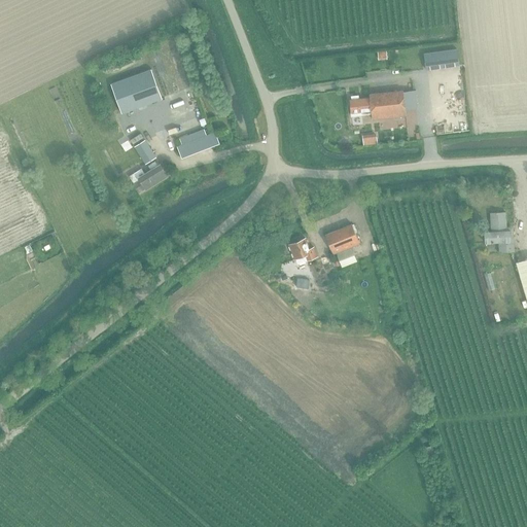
[(424,54),(426,70),(459,65),(456,48),(424,54)]
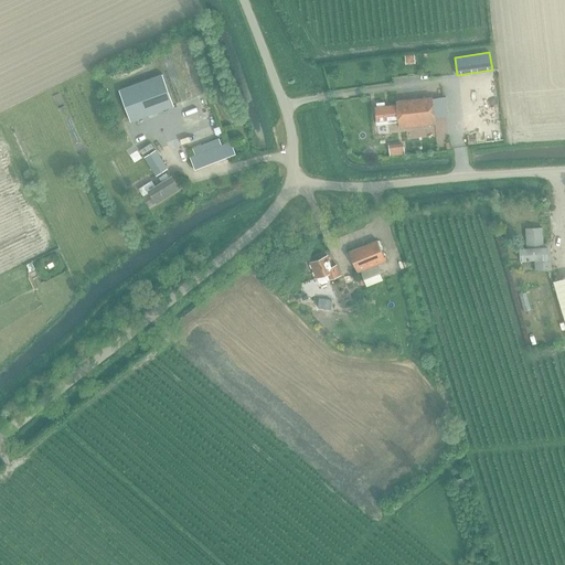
[(173,105),(162,74),(118,89),(130,121),(173,105)]
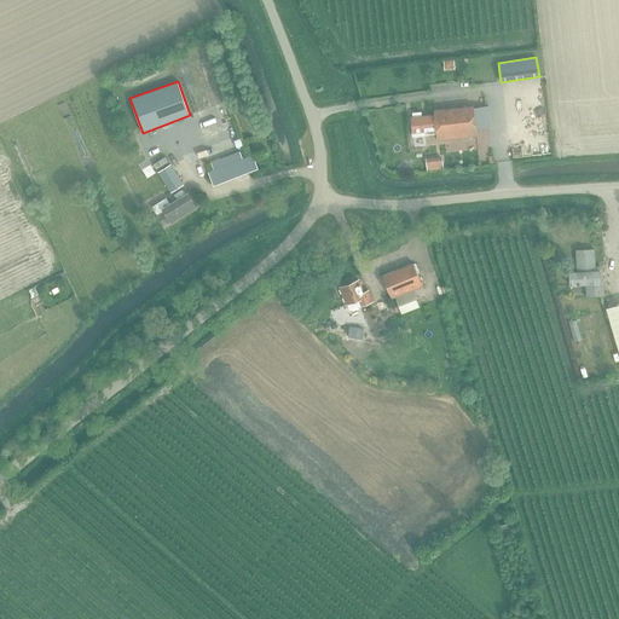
[(414,117),(410,117),(412,136),(423,134),(423,132),(435,131),(437,140),(476,136),(475,127),(487,126),(485,105),(433,111),(434,115),(420,116),(420,113),(412,113),(414,117)]
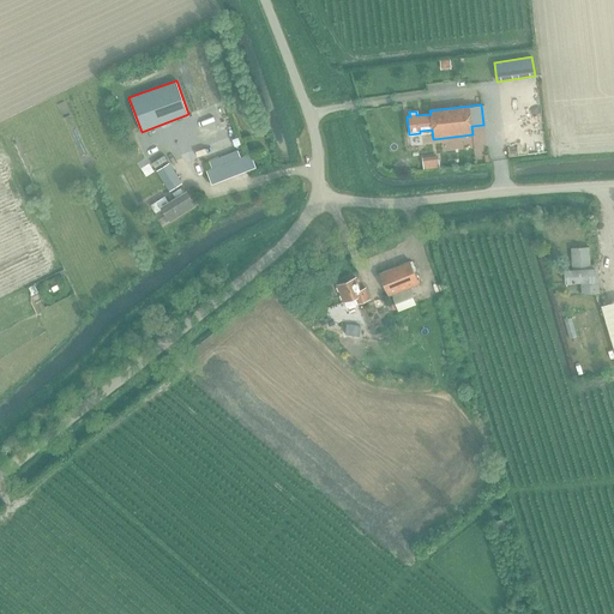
[(205,142),(206,149),(238,139),(228,109),(181,122),(188,146),(205,142)]
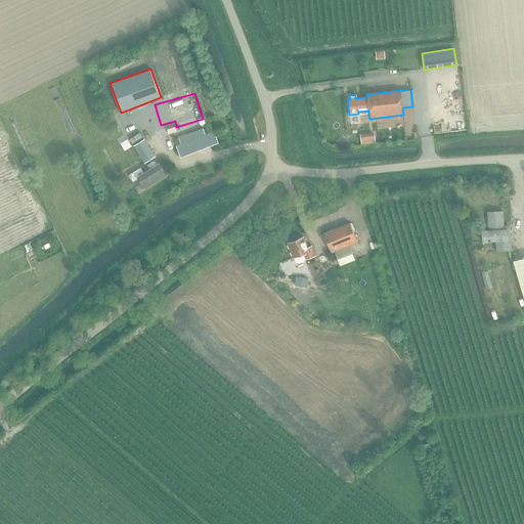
[(151,122),(147,124),(155,139),(159,137),(151,122)]
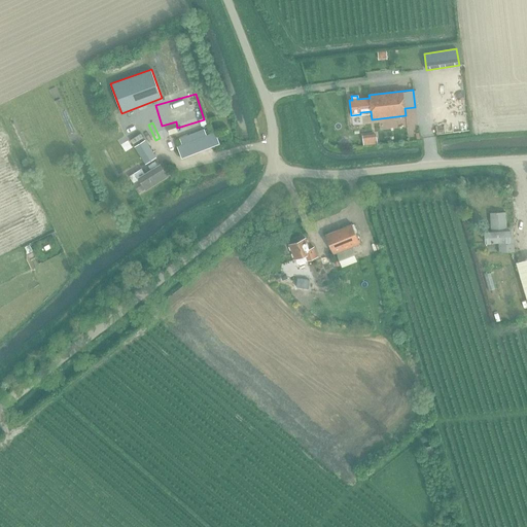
[(364,124),(365,134),(374,133),(373,124),(364,124)]
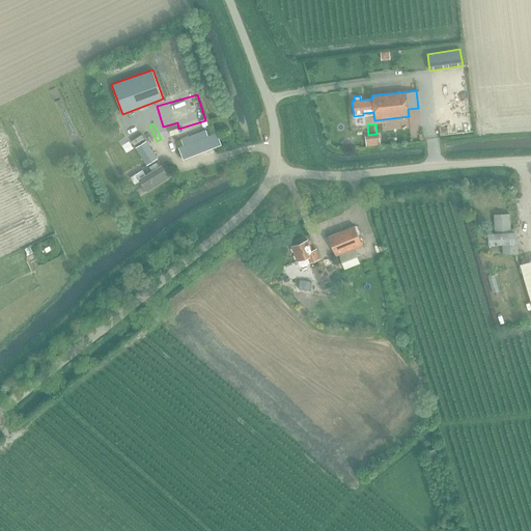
[(378,135),(379,146),(421,141),(419,130),(378,135)]
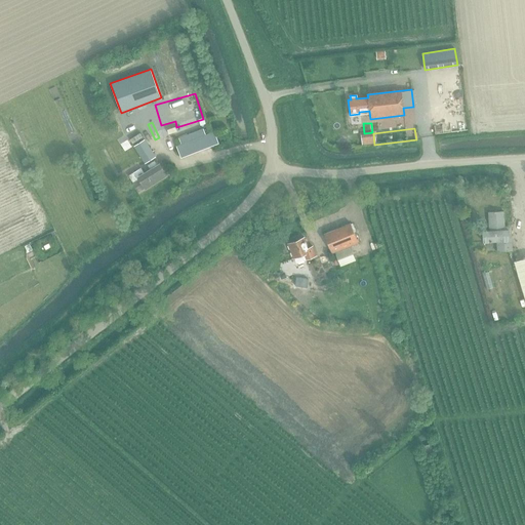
[(179,158),(217,144),(213,131),(198,137),(196,132),(173,140),(179,158)]
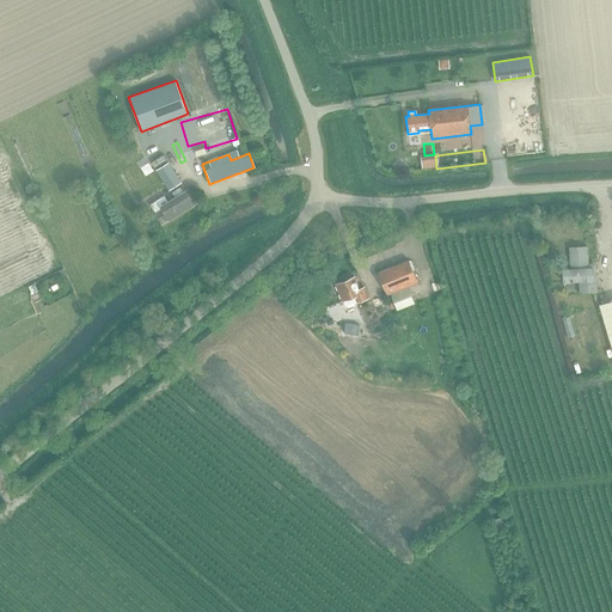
[(155,171),(167,191),(181,183),(167,163),(155,171)]
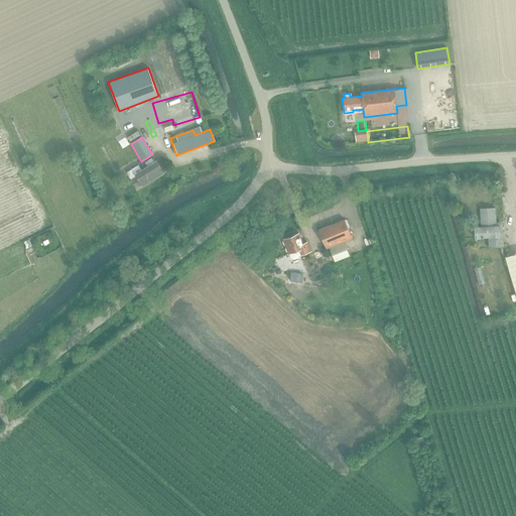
[(138,164),(126,172),(131,180),(136,187),(142,183),(142,184),(163,171),(156,161),(153,162),(151,158),(144,162),(147,166),(141,170),(138,164)]
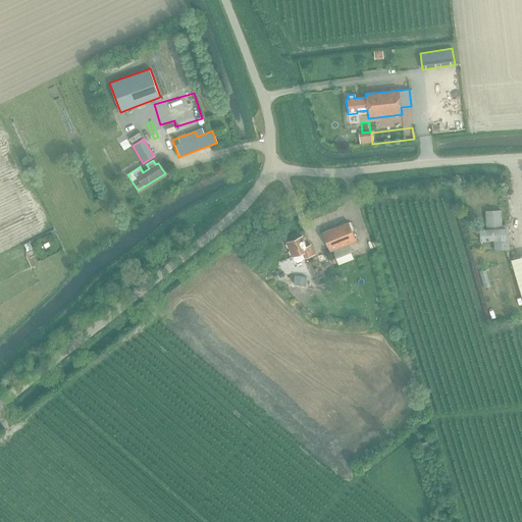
[(486,228),(479,229),(480,240),(493,240),(493,250),(509,249),(508,227),(505,227),(502,228),(501,210),(485,211),(486,228)]
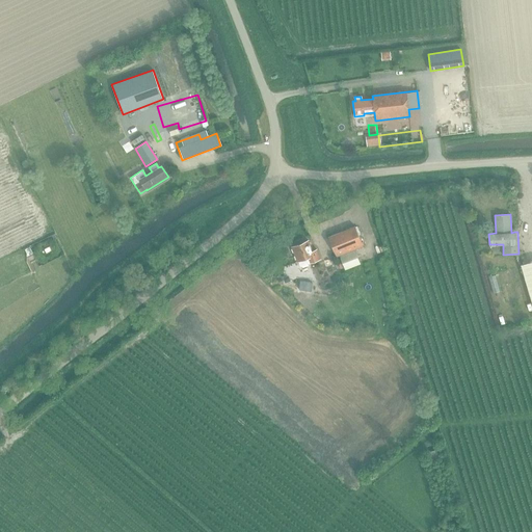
[(353,227),(326,237),(334,257),(340,255),(345,269),(361,264),(354,249),(361,246),(353,227)]
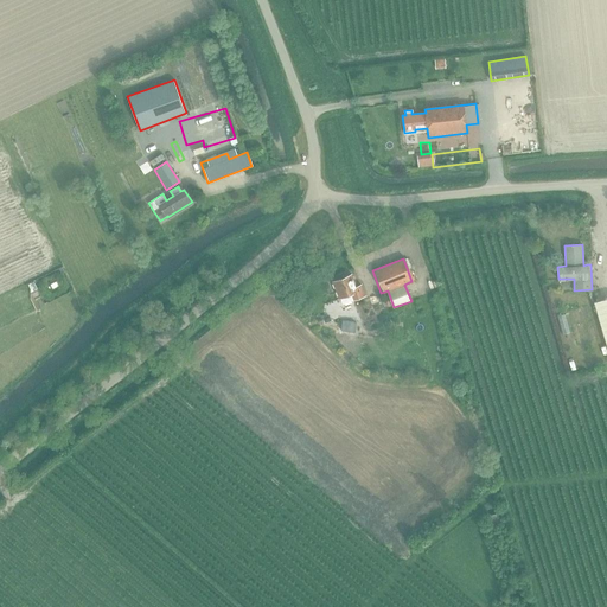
[(358,285),(353,286),(349,274),(331,281),(337,298),(347,294),(350,300),(363,295),(358,285)]
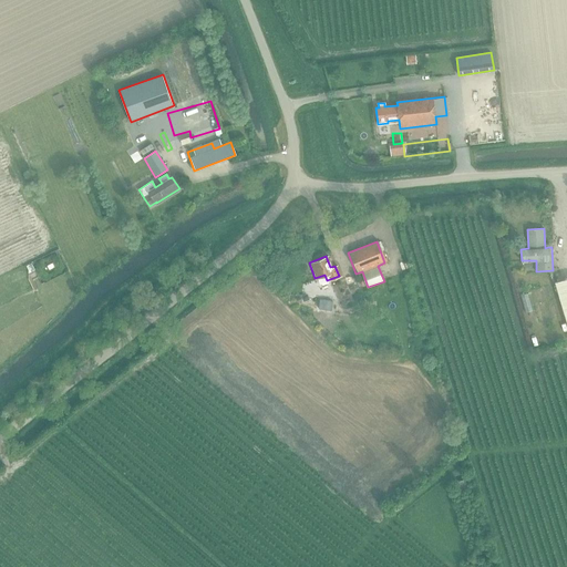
[(566,278),(555,281),(566,323),(566,278)]
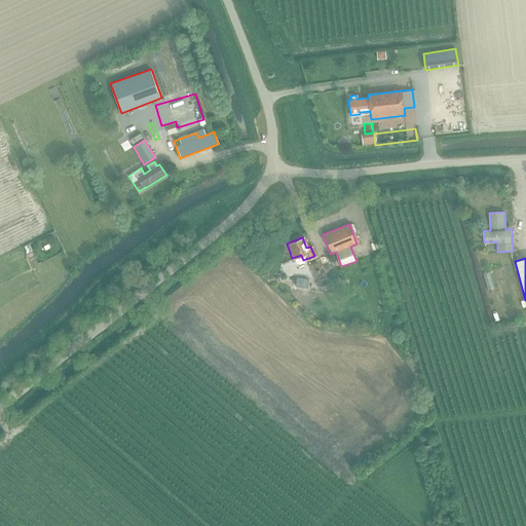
[(494,276),(496,293),(506,292),(503,274),(494,276)]
